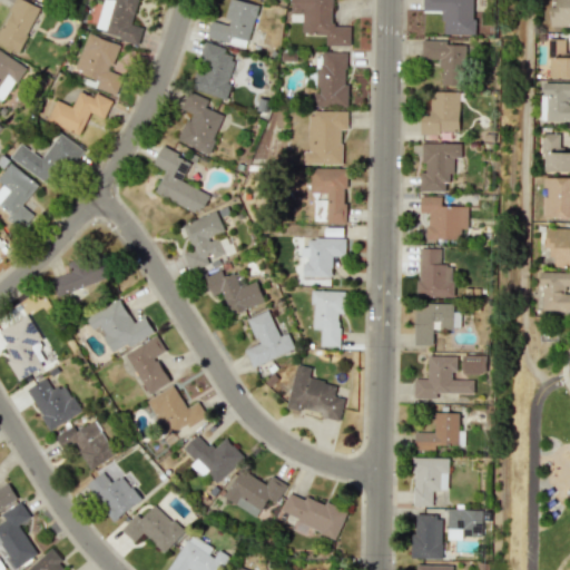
[(0,43),(19,52),(39,7),(23,0),(12,0),(0,30),(0,43)]
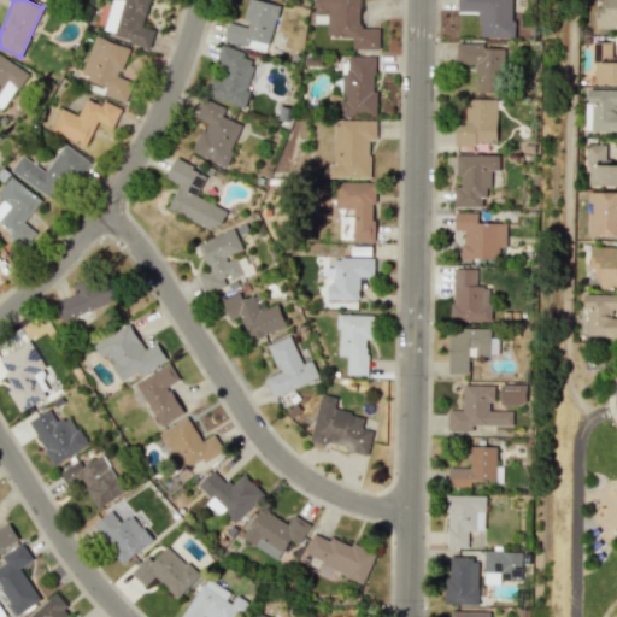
[(150,0),(111,0),(103,34),(150,46),(154,29),(142,27),(150,0)]
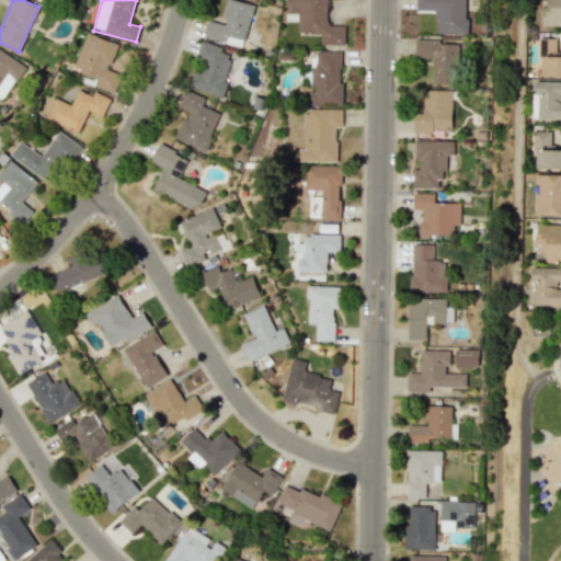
[(207,21),(203,37),(243,46),(252,4),(233,0),(226,0),(221,23),(207,21)]
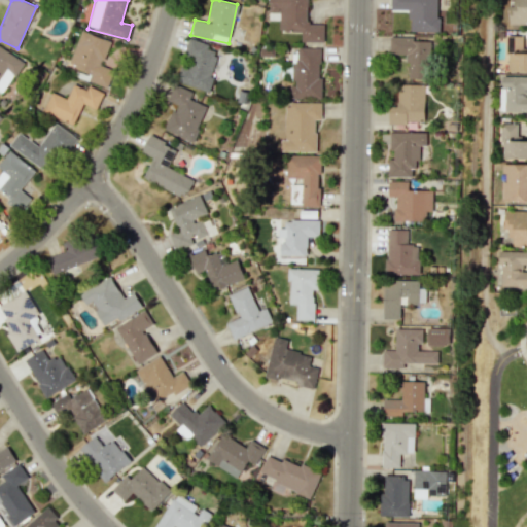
[(307,0),(268,0),(268,20),(278,20),(278,31),(301,32),(301,41),(323,42),(323,24),(307,24),(307,0)]
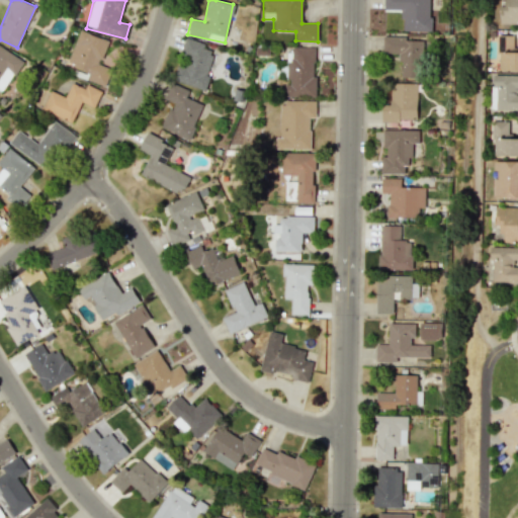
[(403,10),(402,30),(430,31),(431,0),(383,0),(383,9),(403,10)]
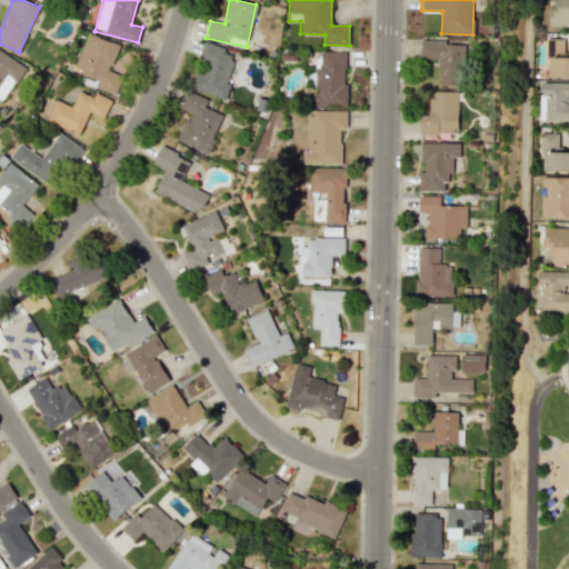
[(548,26),(568,26),(568,0),(556,0),(557,6),(549,6),(548,26)]
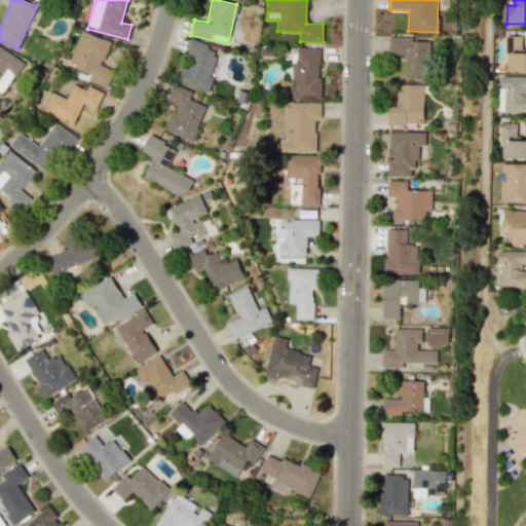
[(111,40),(80,31),(69,66),(91,73),(88,81),(107,87),(116,60),(106,57),(111,40)]
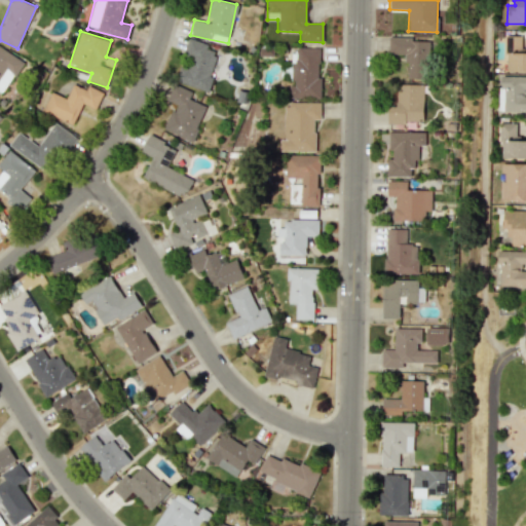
[(506,71),(525,71),(525,52),(523,53),(523,36),(506,36),(506,71)]
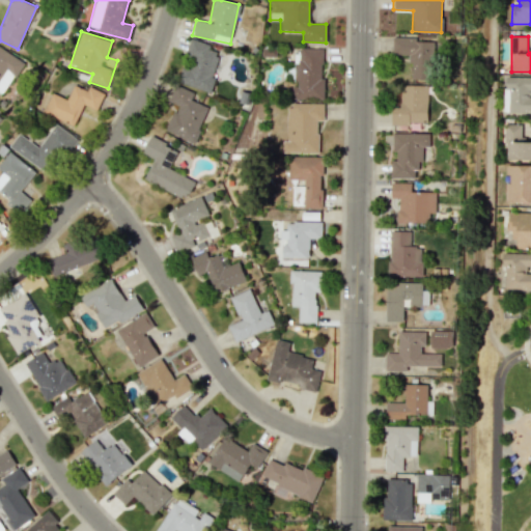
[(210,92),(221,53),(208,50),(210,45),(191,38),(177,82),(210,92)]
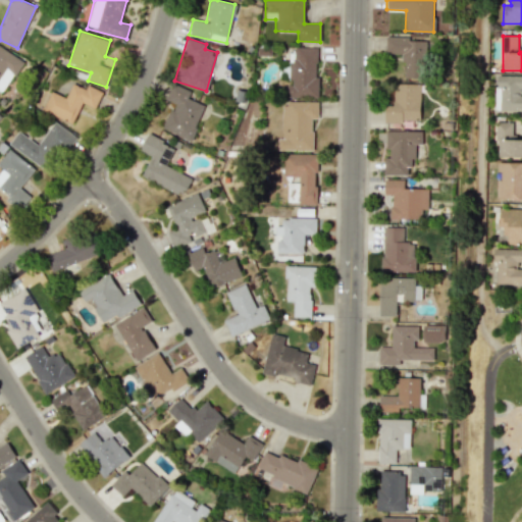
[(426,39),(386,38),(385,54),(404,54),(404,79),(425,79),(426,39)]
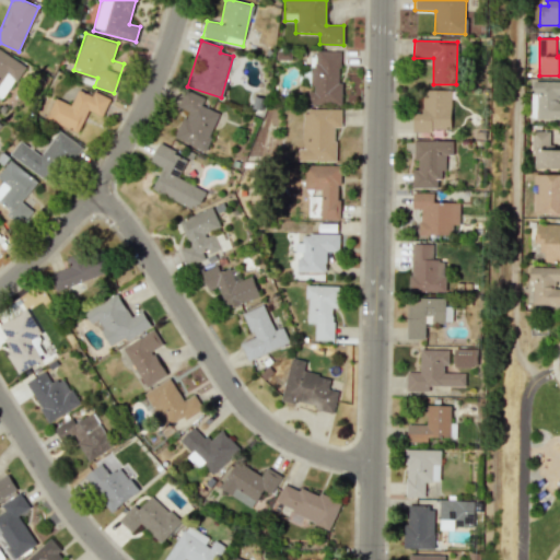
[(341,105),(341,83),(339,83),(339,50),(316,50),(316,67),(303,66),(303,84),(310,84),(308,104),(341,105)]
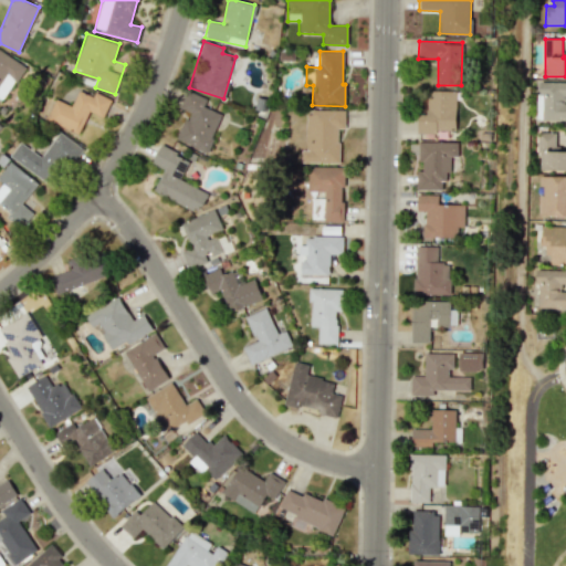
[(565,82),(537,82),(536,119),(565,119),(565,82)]
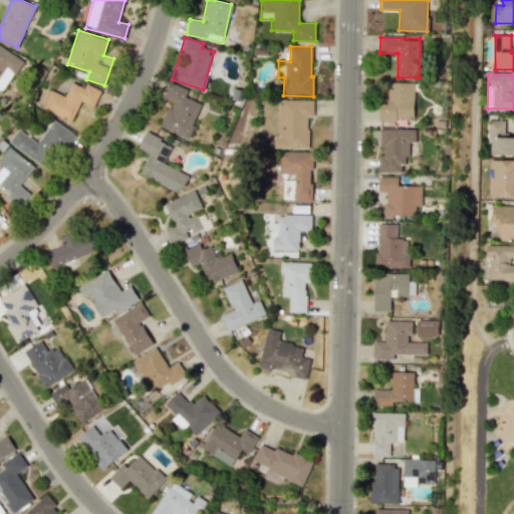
[(42,108),(71,121),(80,100),(93,106),(100,90),(85,84),(84,87),(71,82),(65,96),(50,90),(42,108)]
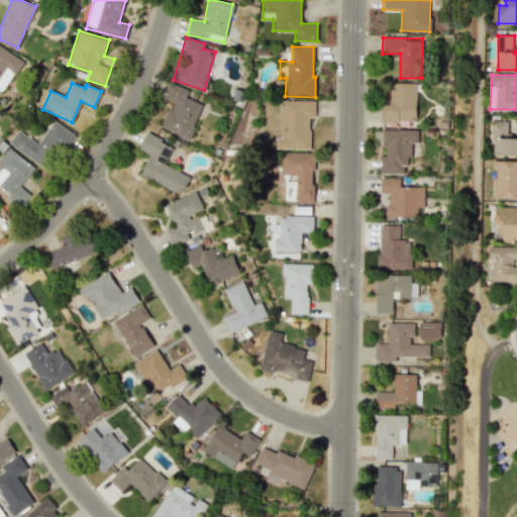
[(190,138),(202,103),(186,97),(189,89),(170,83),(164,99),(171,101),(161,128),(190,138)]
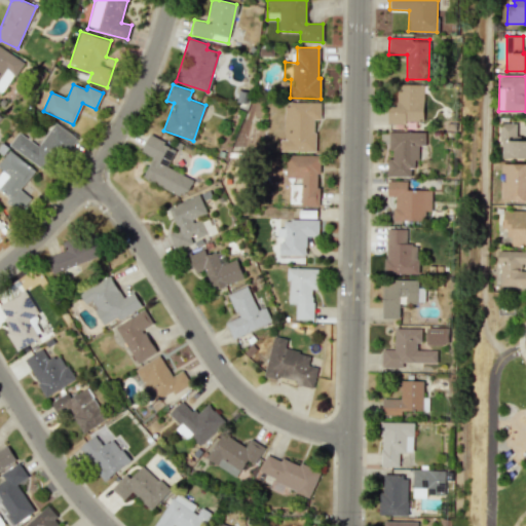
[(424,84),(397,84),(397,107),(387,107),(387,123),(405,123),(405,120),(423,120),(424,84)]
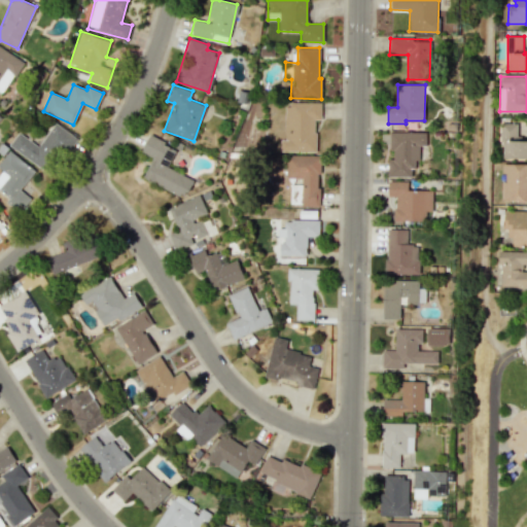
[(315,151),(315,119),(321,119),(321,103),(285,102),(285,140),(280,140),(280,151),(315,151)]
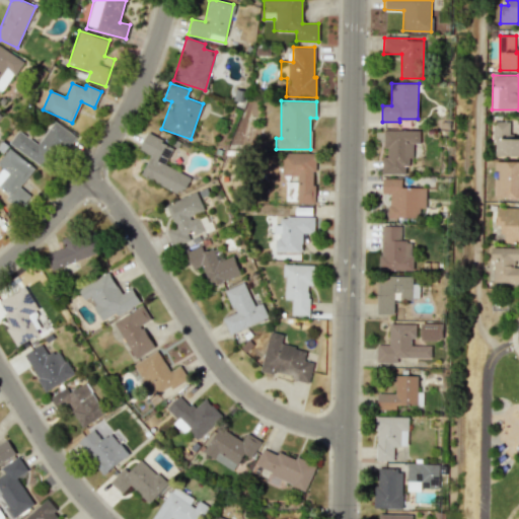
[(9,144),(49,170),(73,134),(54,121),(39,144),(18,130),(9,144)]
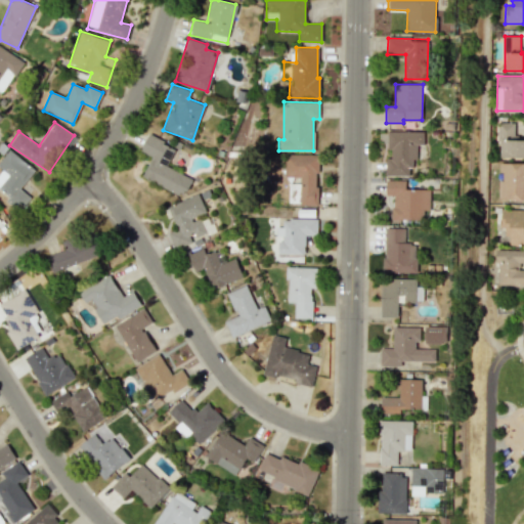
[(523,158),(523,137),(516,138),(516,123),(497,123),(497,136),(500,136),(500,158),(523,158)]
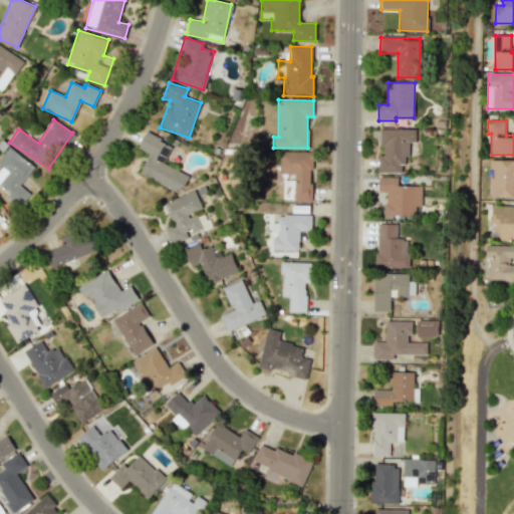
[(377,173),(402,173),(403,157),(409,157),(409,143),(416,143),(416,130),(381,129),(380,155),(378,155),(377,173)]
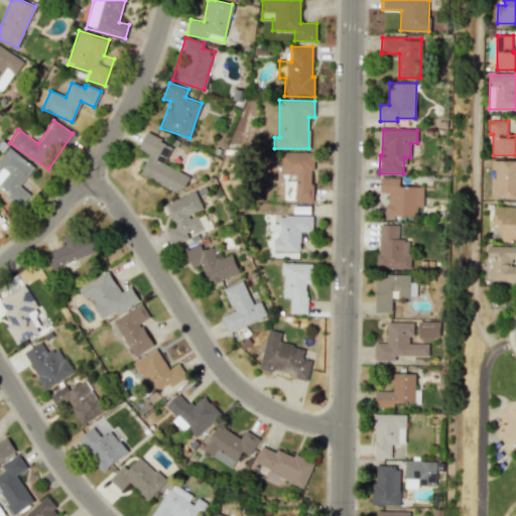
[(172,144),(145,133),(138,149),(148,153),(139,175),(180,192),(187,174),(163,164),(172,144)]
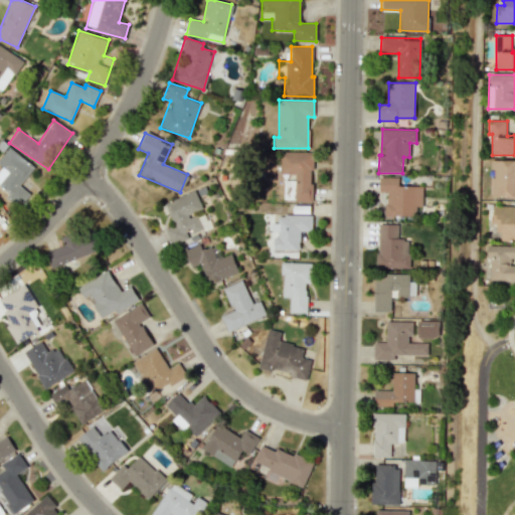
[(34,167),(9,147),(0,158),(0,164),(4,168),(0,172),(0,185),(9,193),(6,197),(18,208),(29,194),(19,185),(34,167)]
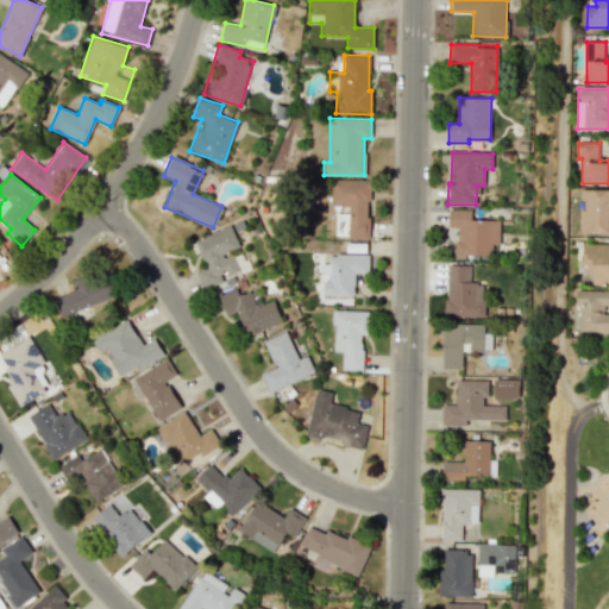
[(369,237),(370,180),(332,180),(331,206),(349,206),(349,214),(336,214),(336,237),(369,237)]
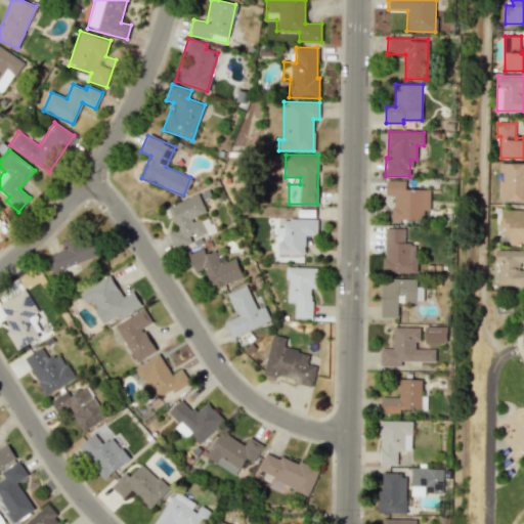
[(498,200),(523,200),(523,163),(499,163),(498,200)]
